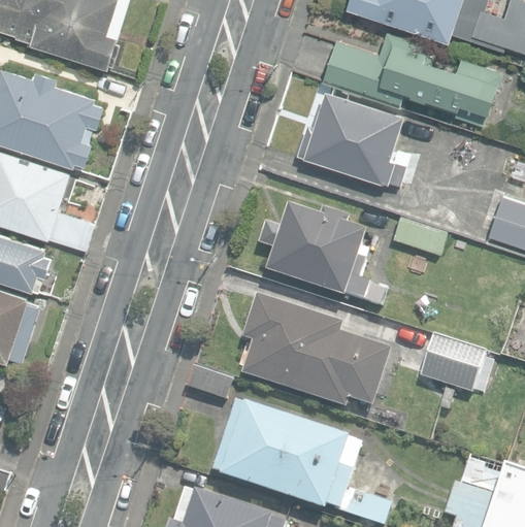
[(0,32),(108,67),(109,64),(113,65),(122,40),(117,39),(118,35),(113,34),(124,0),(0,0),(0,32)]
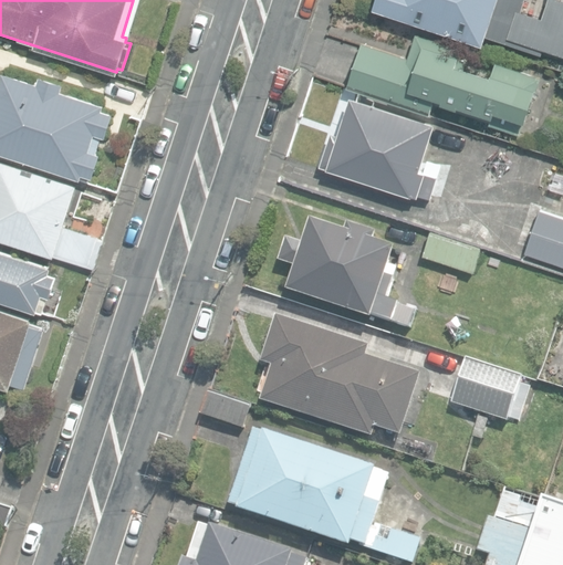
[(480,42),(481,39),(540,58),(543,51),(562,56),(562,0),(552,0),(544,22),(517,13),(520,0),(374,0),(372,8),(480,42)]
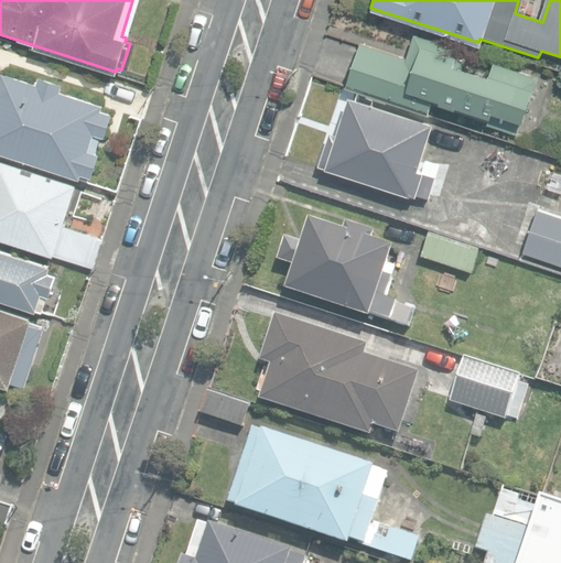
[(430,101),(516,131),(536,74),(494,60),(489,73),(453,61),(457,49),(412,33),(405,56),(359,41),(345,85),(427,112),(430,101)]
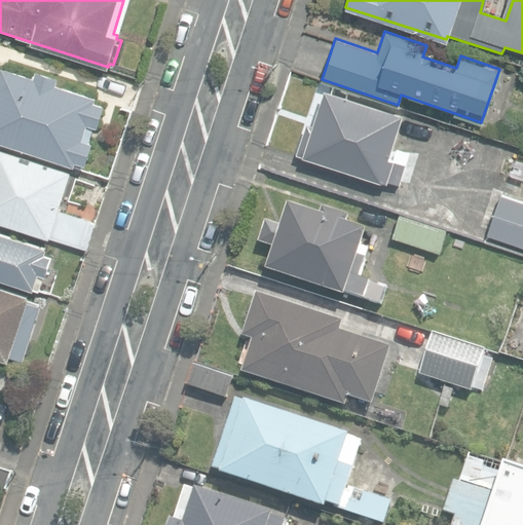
[(0,140),(74,164),(75,160),(85,163),(92,140),(89,139),(94,124),(97,125),(104,103),(94,100),(96,96),(57,83),(59,76),(35,69),(35,71),(27,68),(28,64),(19,61),(17,66),(4,62),(0,73),(0,140)]
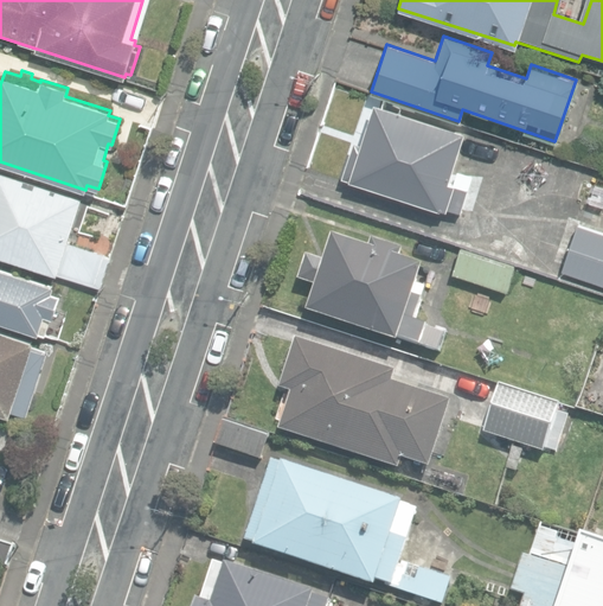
[(447,208),(459,211),(472,173),(457,168),(453,183),(449,182),(466,133),(374,102),(360,142),(352,140),(341,176),(446,211),(447,208)]
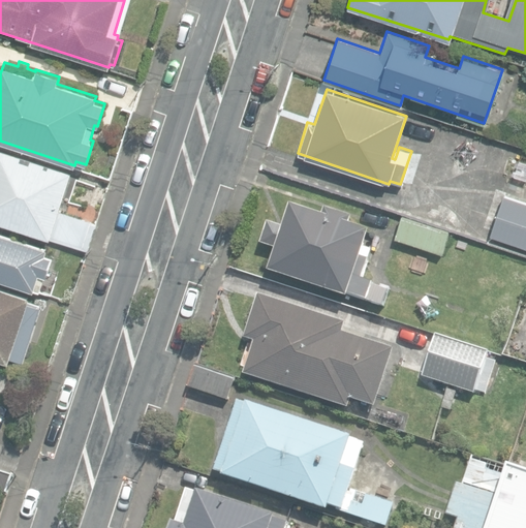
[(0,221),(48,237),(57,210),(70,171),(0,148),(0,221)]
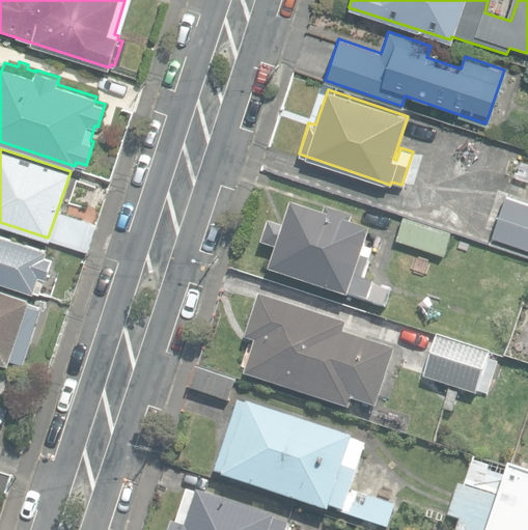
[(496,215),(487,244),(527,257),(527,201),(516,198),(508,219),(496,215)]
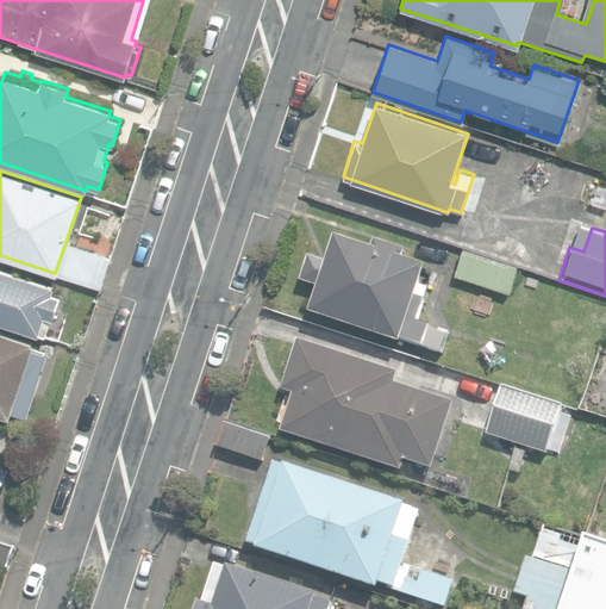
[(308,310),(441,353),(447,333),(414,322),(426,287),(418,284),(424,265),(400,256),(403,248),(373,238),(370,247),(333,235),(325,260),(308,255),(300,280),(317,285),(308,310)]
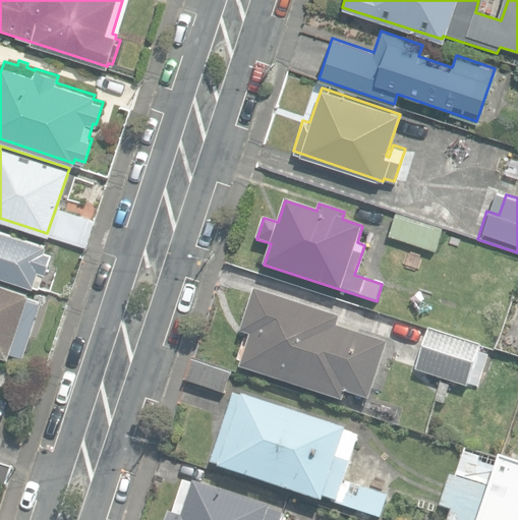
[(93,218),(56,207),(47,233),(83,245),(93,218)]
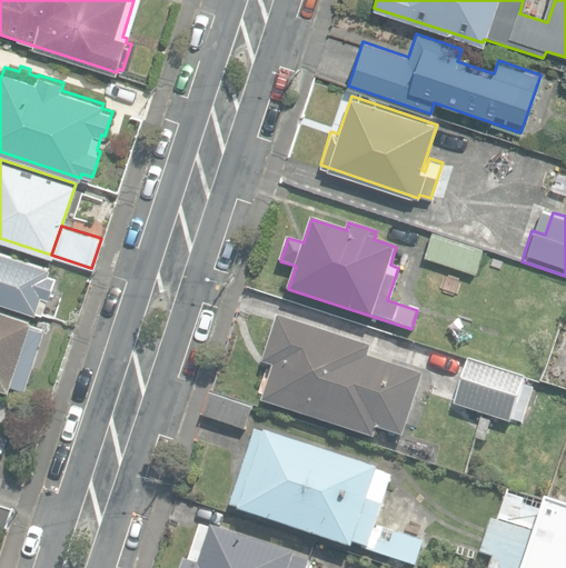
[(425,256),(475,271),(483,247),(433,231),(425,256)]
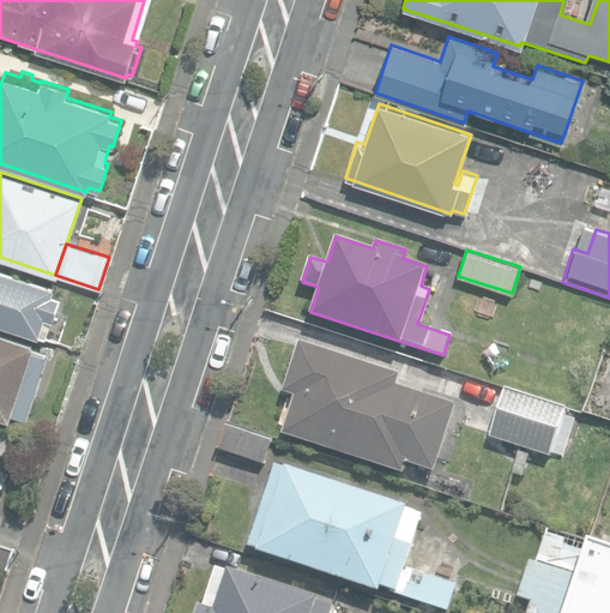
[(0,323),(46,338),(52,320),(55,320),(62,298),(54,295),(56,288),(0,270),(0,323)]
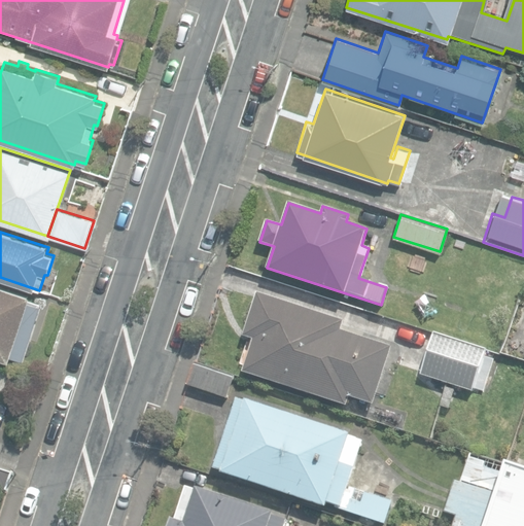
[(28,295),(0,285),(0,357),(7,360),(8,355),(21,359),(38,305),(26,301),(28,295)]
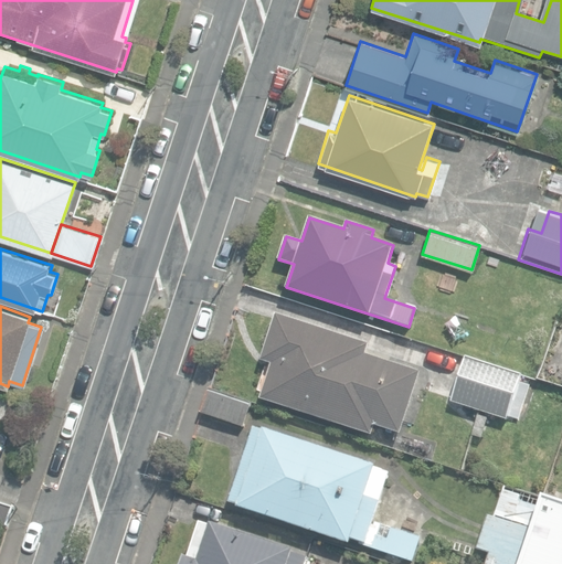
[(258,397),(371,434),(373,425),(399,433),(417,372),(364,355),(368,343),(275,314),(261,359),(269,362),(258,397)]
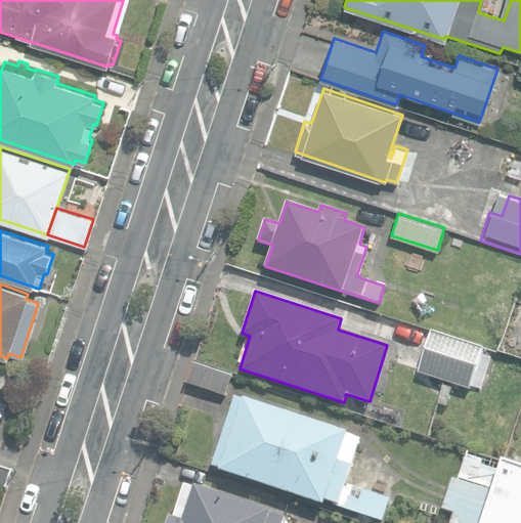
[(416,373),(467,389),(481,346),(430,330),(416,373)]
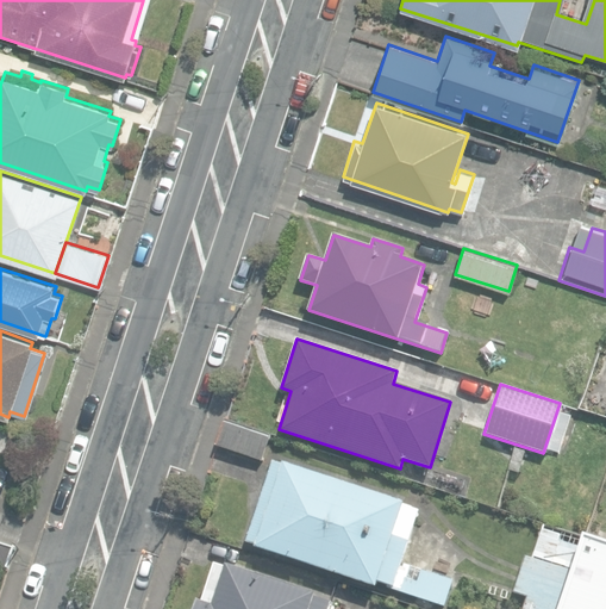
[(216,445),(261,460),(269,434),(224,420),(216,445)]
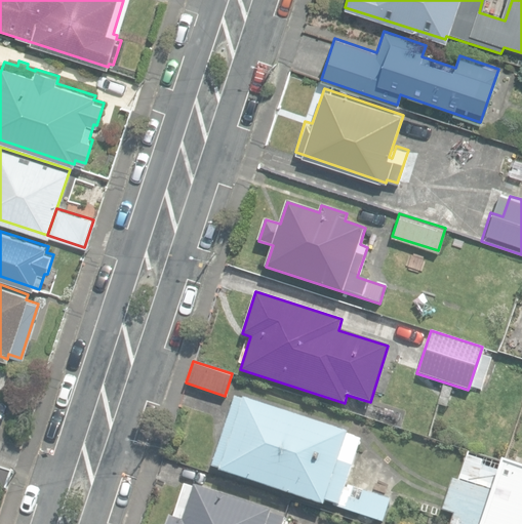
[(325,500),(383,520),(390,498),(347,484),(362,439),(235,397),(211,467),(324,505),(325,500)]
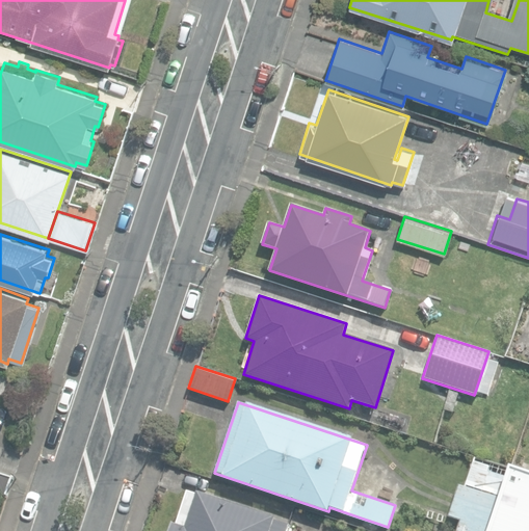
[(465,486),(499,498),(509,469),(473,457),(465,486)]
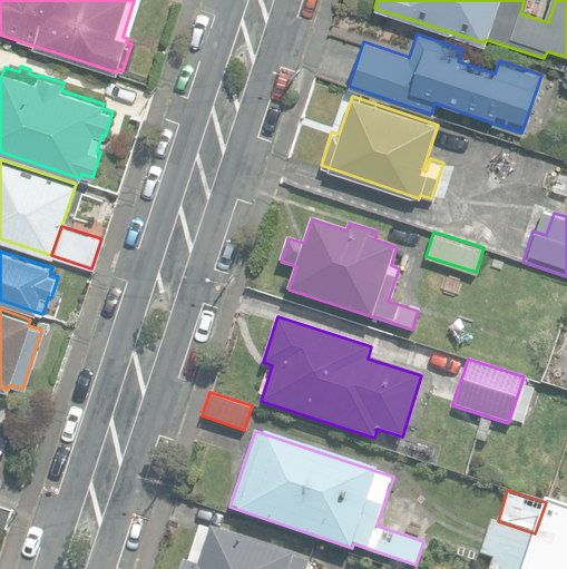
[(524,568),(566,568),(566,508),(547,501),(524,568)]
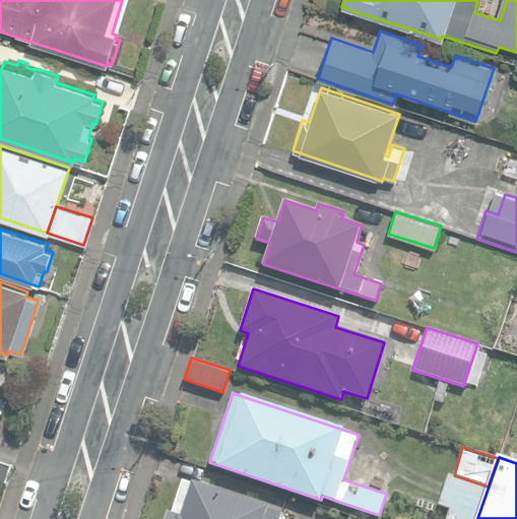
[(0,482),(5,484),(10,466),(0,463),(0,482)]
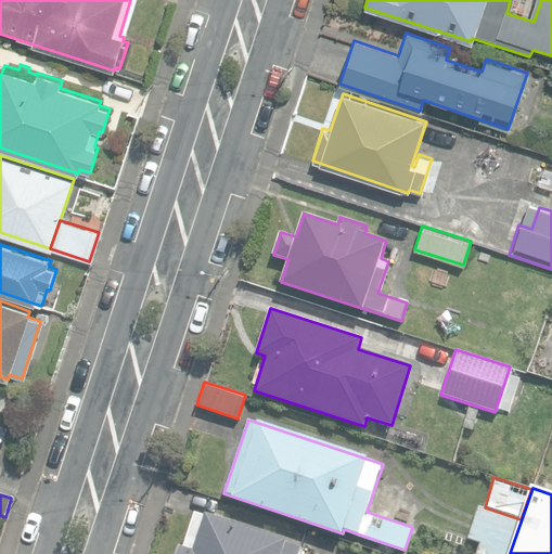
[(474,553),(509,553),(520,520),(477,506),(466,540),(477,544),(474,553)]
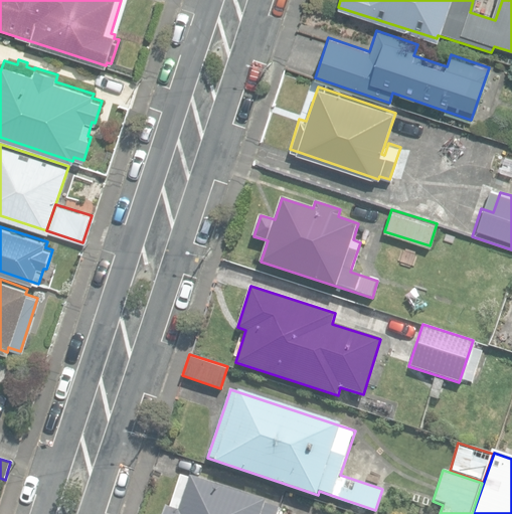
[(277,513),(281,506),(188,476),(183,491),(169,486),(160,513),(277,513)]
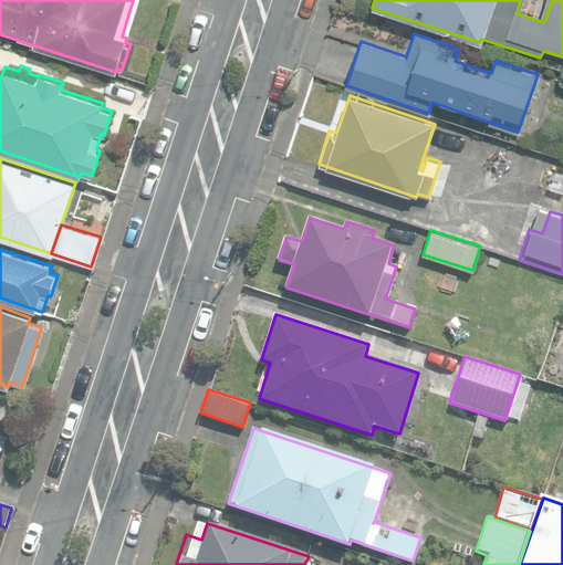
All buildings are outlined.
